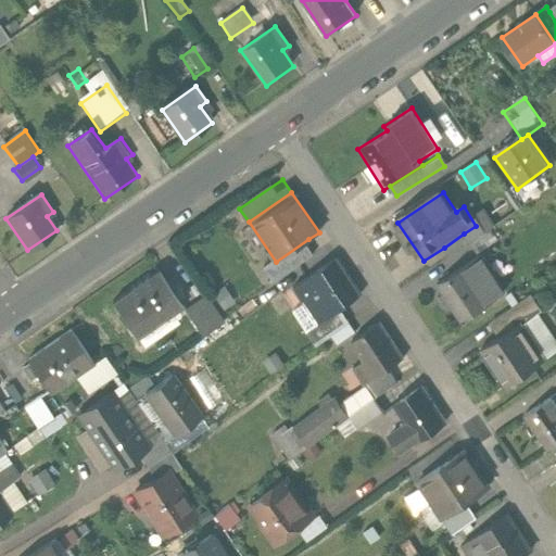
[(464,234),(470,243),(488,231),(482,223),(476,226),(464,234)]
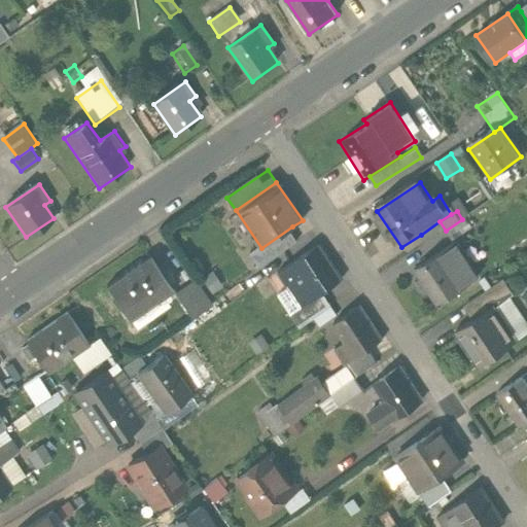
[(462,219),(446,231),(452,239),(468,229),(462,219)]
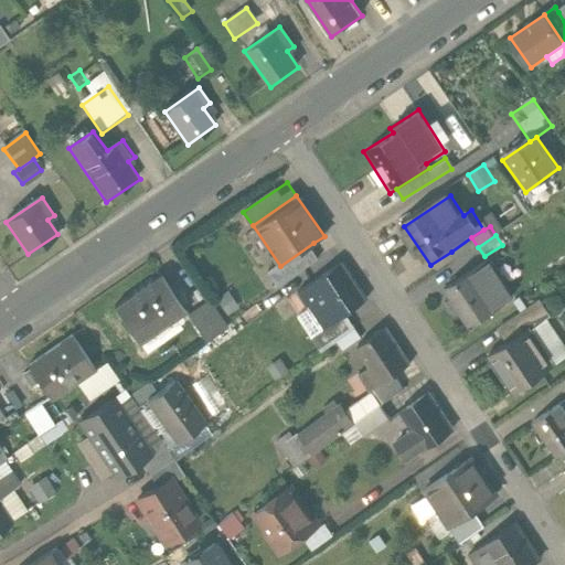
[(471,237),(451,252),(458,262),(478,247),(471,237)]
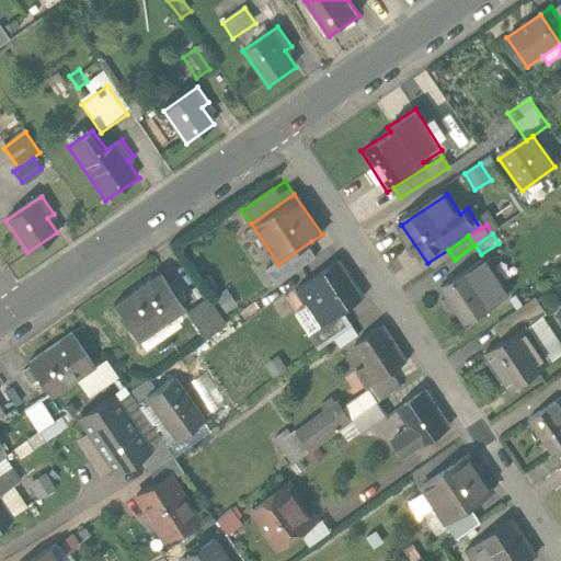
[(321,254),(311,241),(278,264),(268,271),(277,284),(321,254)]
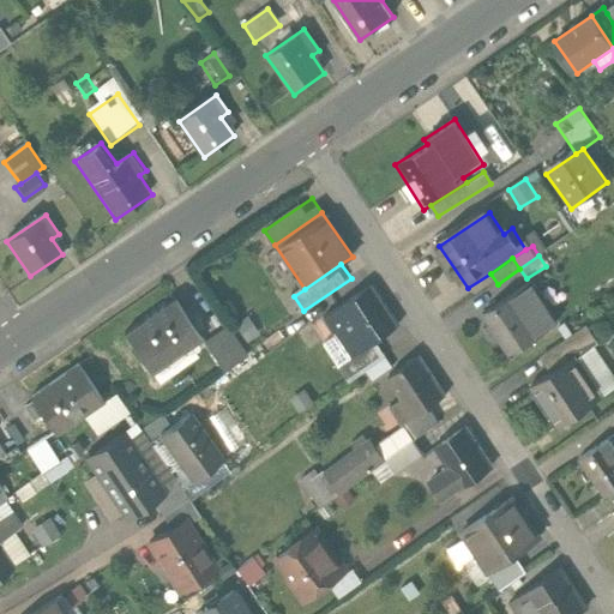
[(563,321),(533,280),(483,314),(492,325),(487,329),(495,339),(499,337),(512,356),(563,321)]
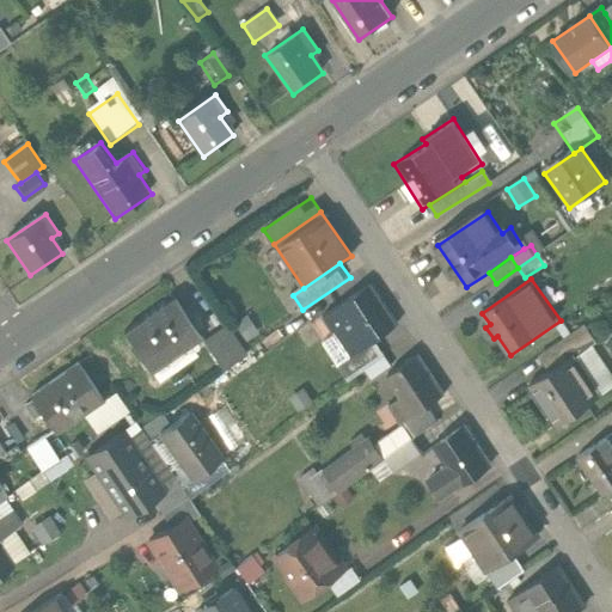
[(334,331),(350,357),(378,340),(397,326),(369,286),(324,317),(334,331)]
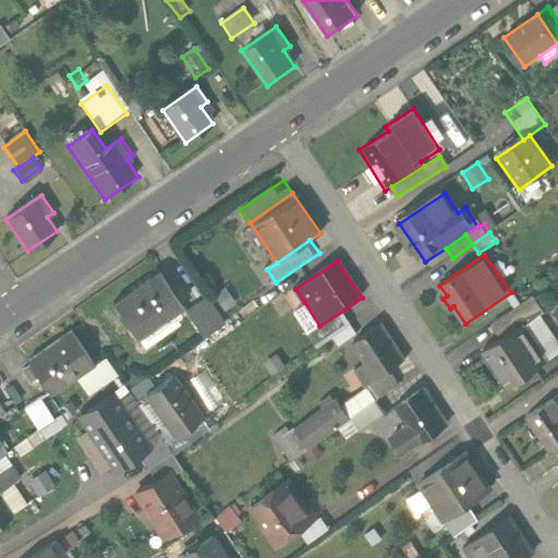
[(108,300),(136,340),(185,305),(157,266),(108,300)]
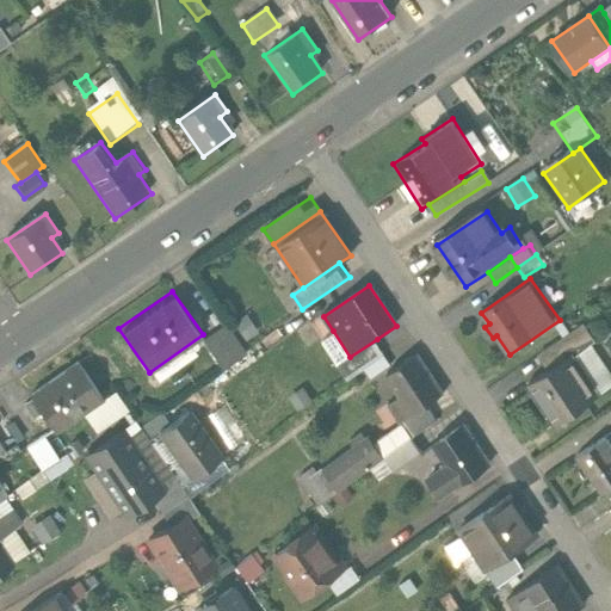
[(246,316),(234,325),(246,341),(258,333),(246,316)]
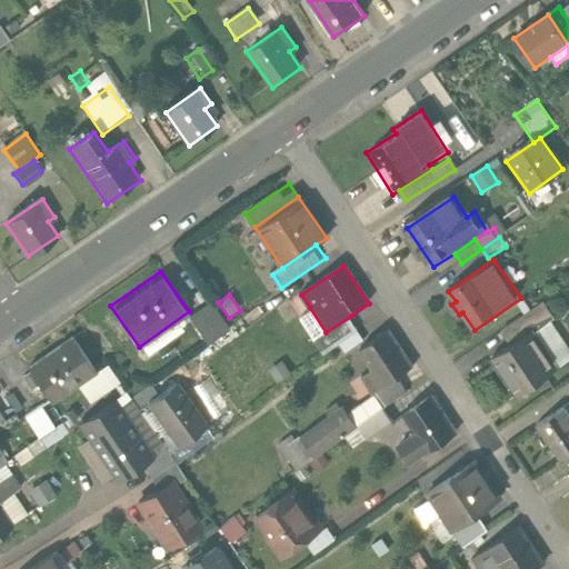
[(191,316),(208,338),(230,322),(215,300),(211,301),(191,316)]
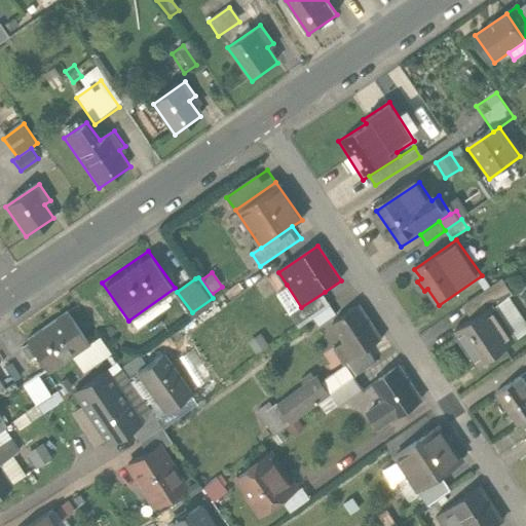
[(471,302),(479,315),(492,306),(510,295),(502,284),(500,282),(471,302)]
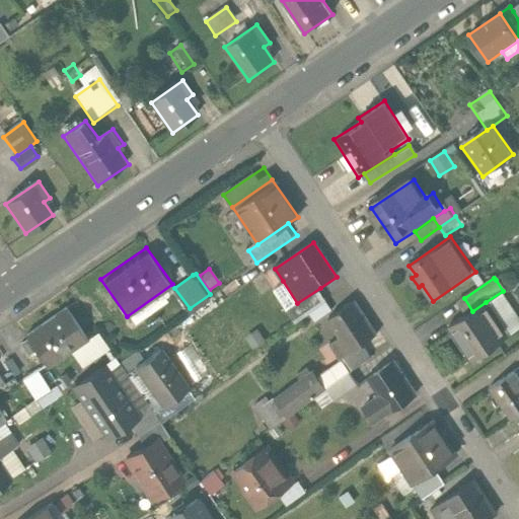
[(273,288),(287,310),(297,303),(283,281),(273,288)]
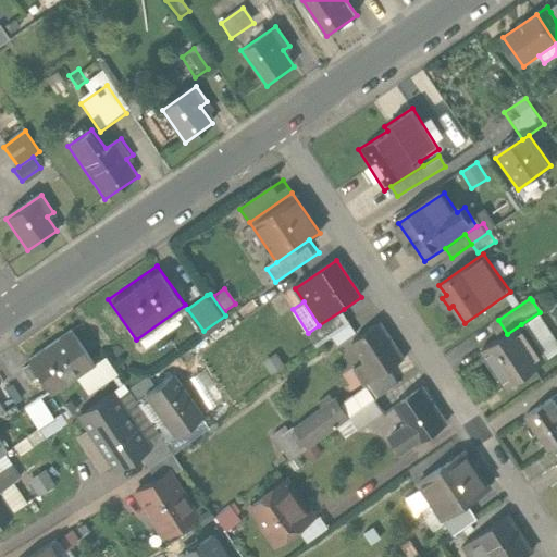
[(353,323),(344,309),(319,325),(308,333),(317,346),(333,336),(353,323)]
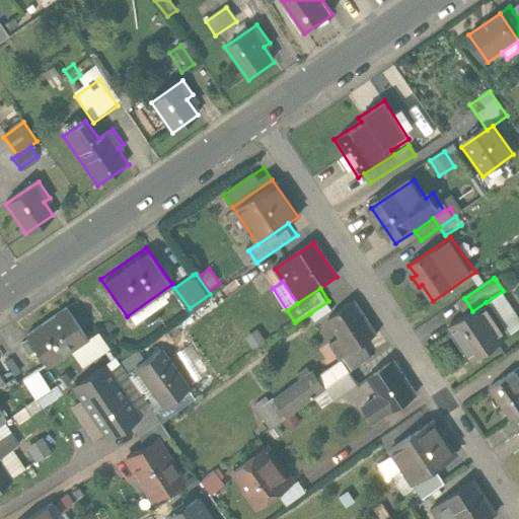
[(486,302),(508,334),(518,325),(518,314),(503,291),(486,302)]
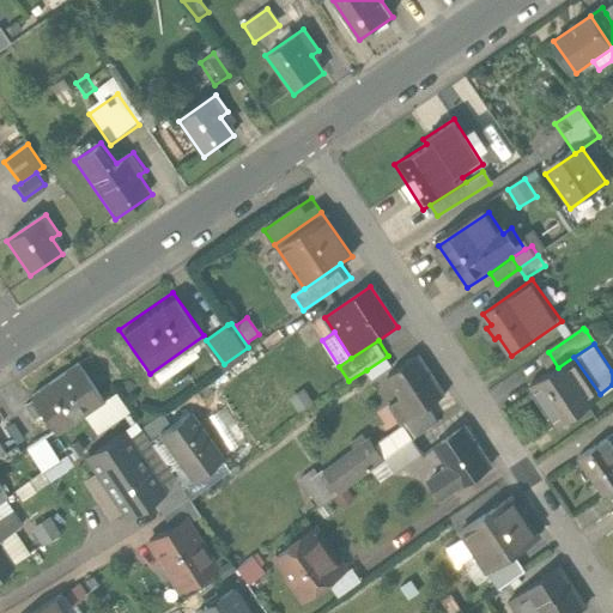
[(418,354),(388,375),(404,398),(390,406),(404,425),(407,423),(431,406),(445,396),(418,354)]
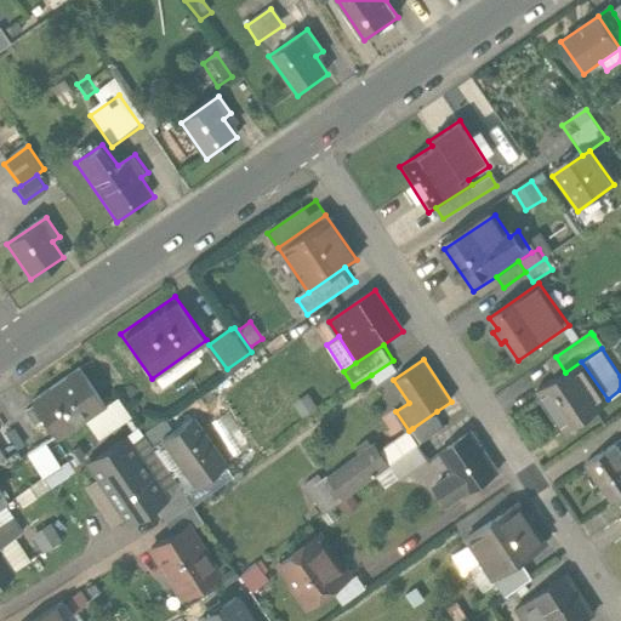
[(393,360),(371,375),(379,386),(400,371),(393,360)]
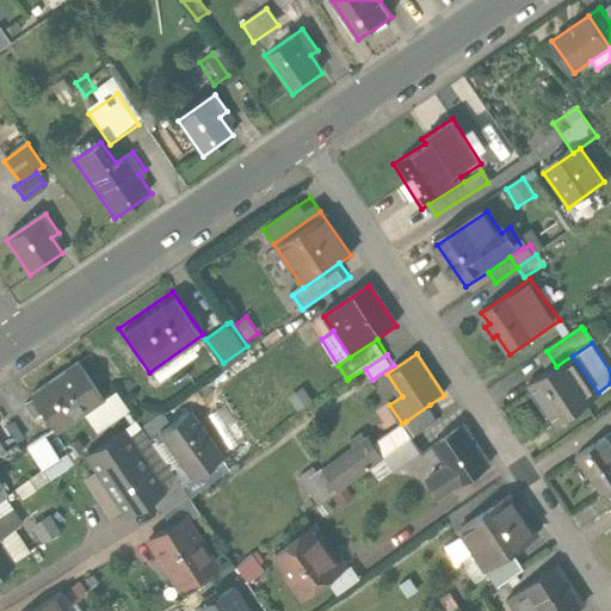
[(598,393),(572,356),(556,366),(530,384),(556,421),(598,393)]
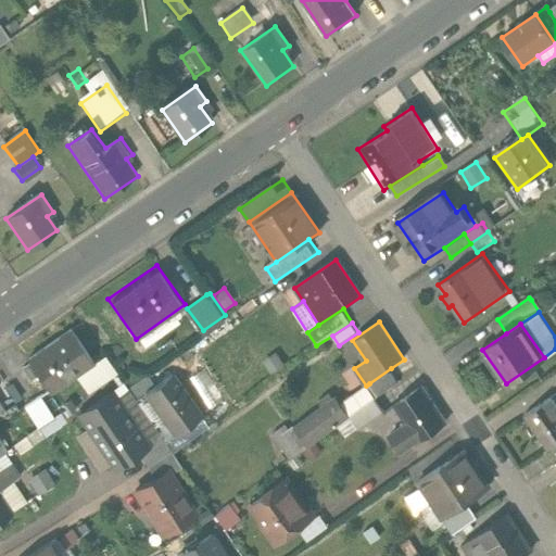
[(27,362),(51,394),(93,364),(70,331),(27,362)]
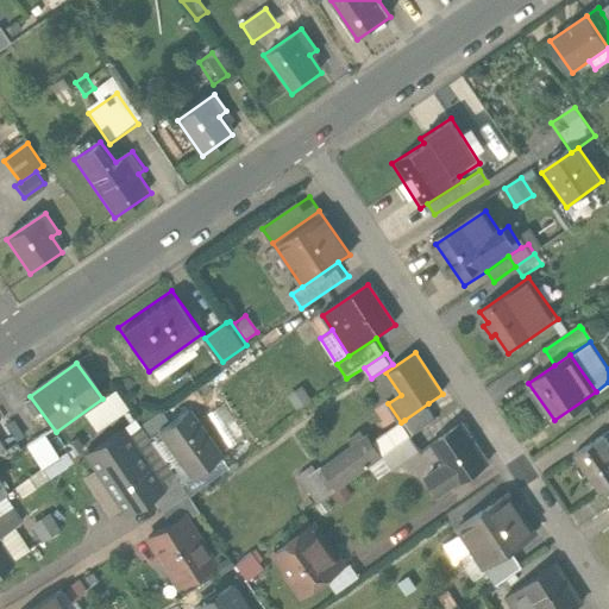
[(300,387),(287,396),(297,410),(311,401),(300,387)]
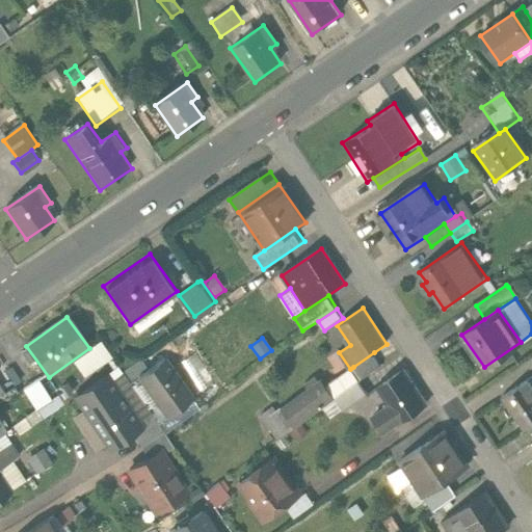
[(383,365),(374,352),(353,367),(362,379),(383,365)]
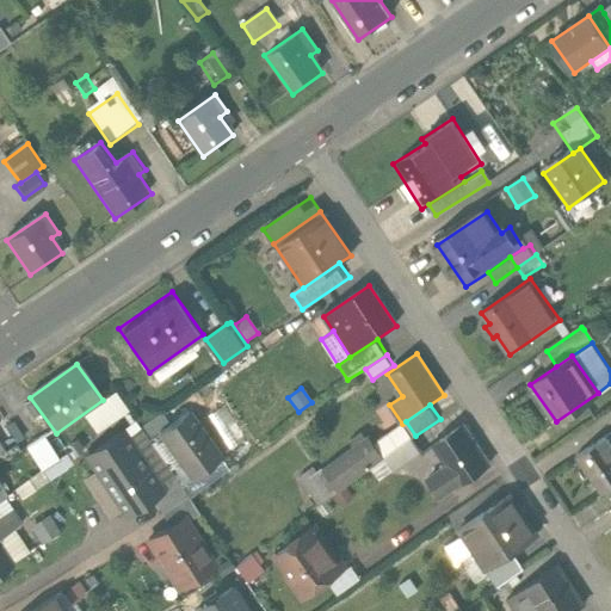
[(159,433),(174,423),(166,412),(144,427),(153,438),(159,433)]
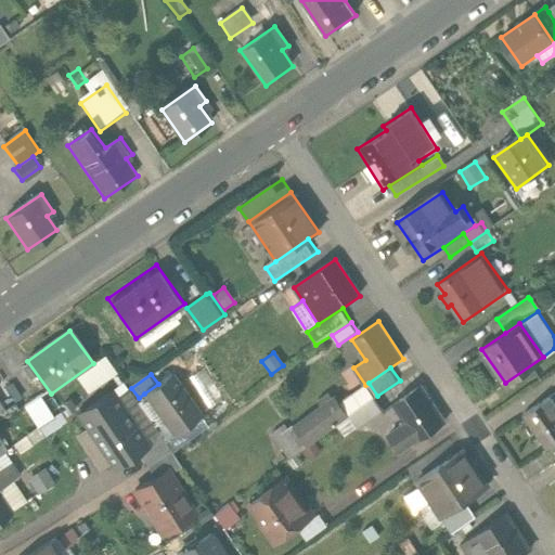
[(158,384),(144,394),(176,438),(204,417),(171,374),(158,384)]
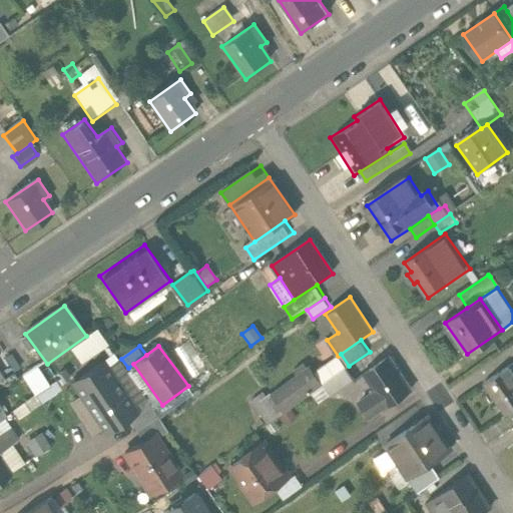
[(349,366),(341,354),(338,356),(315,372),(324,384),(349,366)]
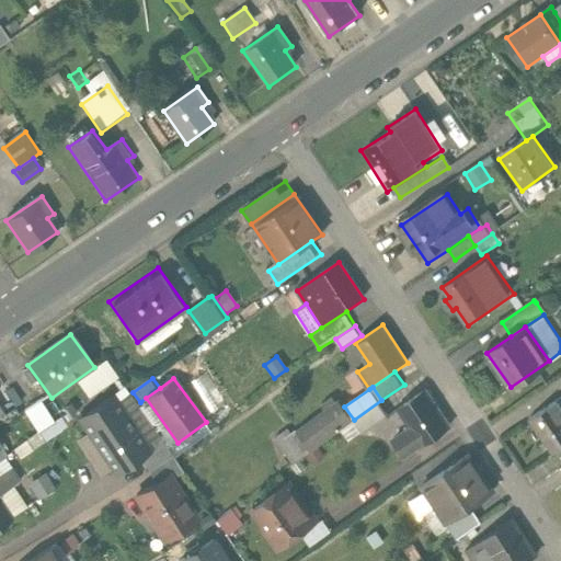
[(423,390),(395,410),(408,427),(390,439),(404,460),(450,428),(423,390)]
